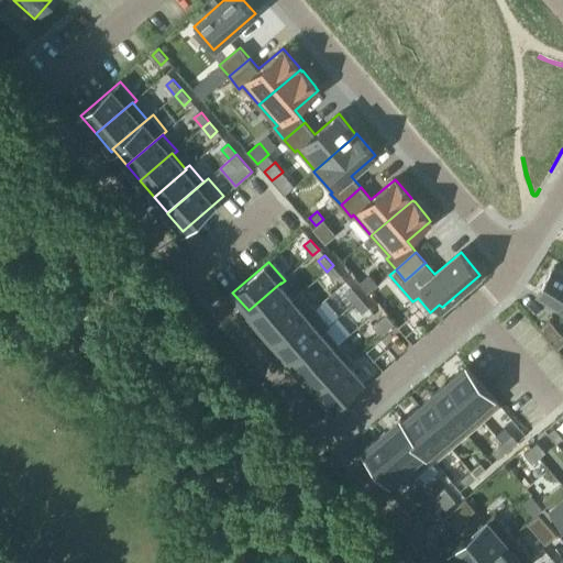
[(333,265),(327,272),(334,280),(341,275),(333,265)]
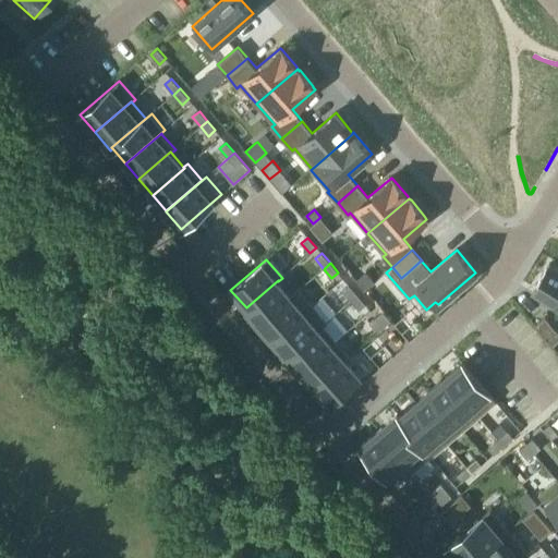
[(557,268),(549,264),(533,289),(557,304),(557,268)]
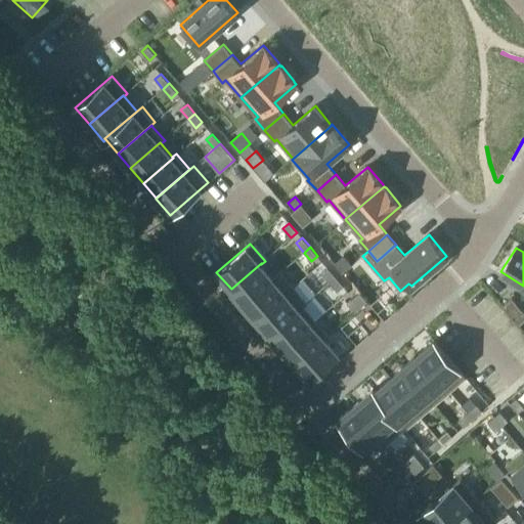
[(261,263),(231,289),(244,304),(273,278),(272,277),(261,264),(261,263)]
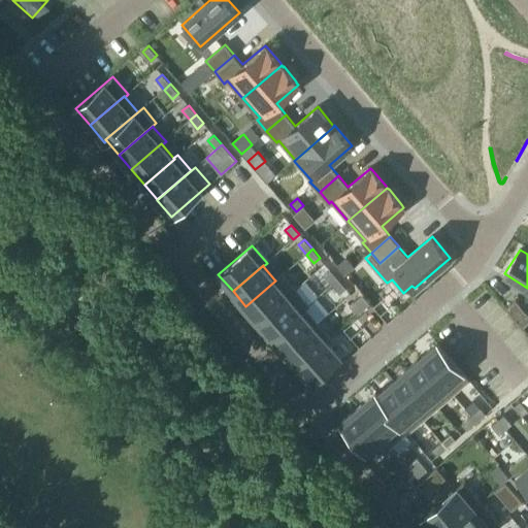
[(330,269),(324,275),(332,285),(338,278),(330,269)]
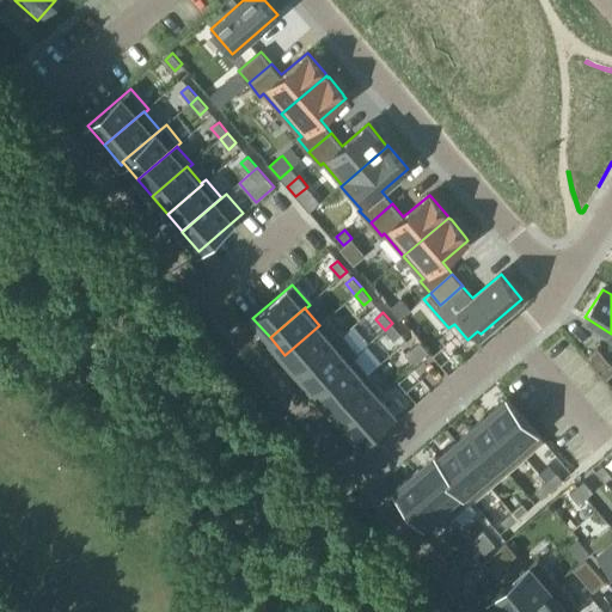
[(319,325),(285,355),(300,372),(343,335),(328,317),(318,324),(319,325)]
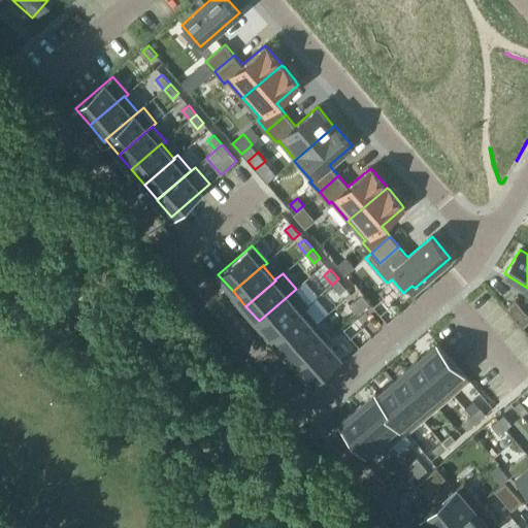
[(338,278),(332,285),(339,294),(347,288),(338,278)]
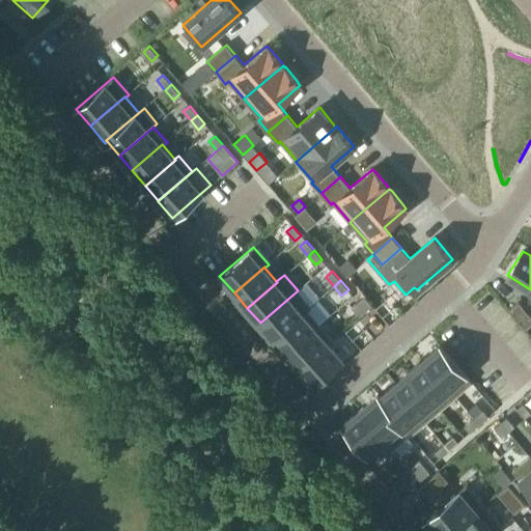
[(298,290),(260,323),(273,338),(307,309),(307,310),(311,306),(298,290)]
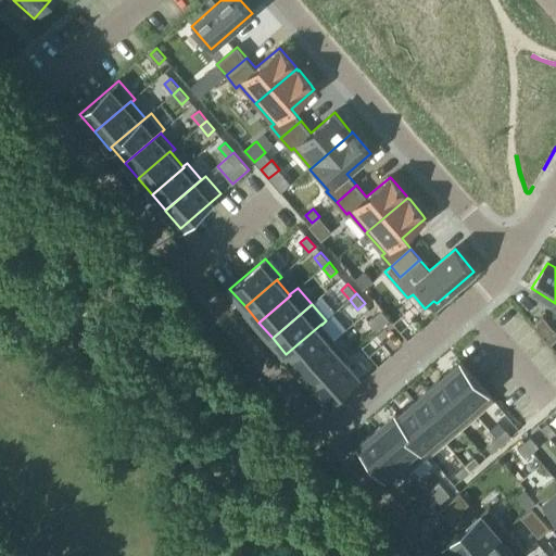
[(381,310),(375,316),(383,326),(390,319),(381,310)]
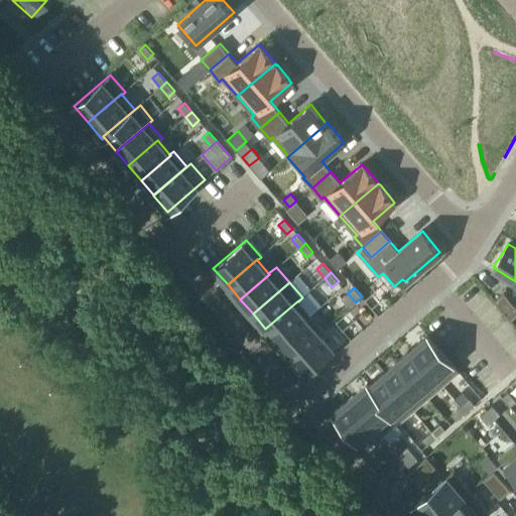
[(298,300),(265,329),(278,343),(310,314),(321,305),(309,291),(302,297),(298,301),(298,300)]
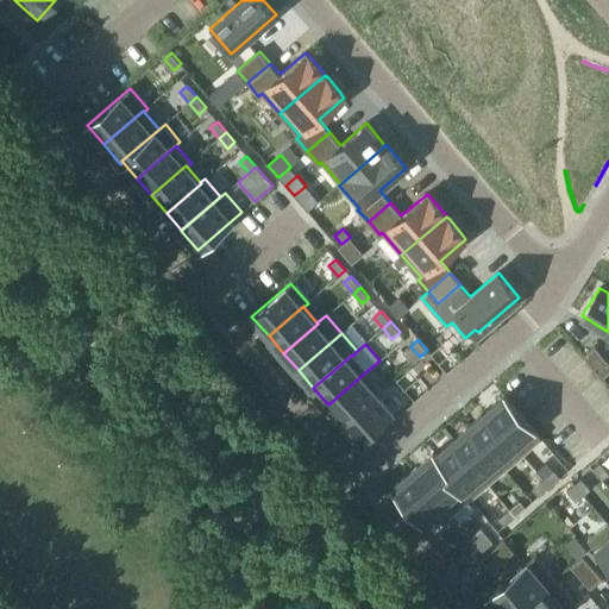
[(608,360),(595,344),(583,355),(603,378),(608,372),(608,360)]
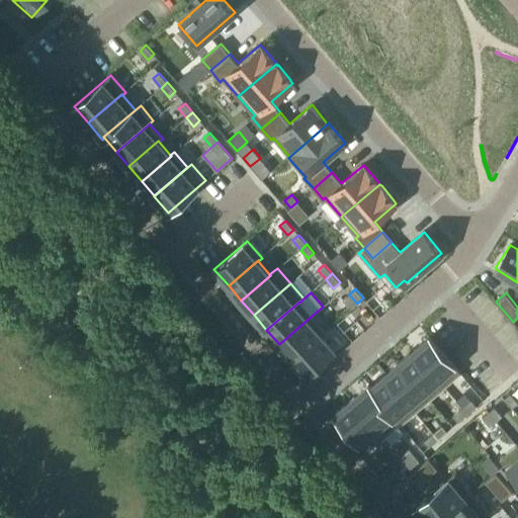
[(349,294),(343,299),(351,309),(357,304),(349,294)]
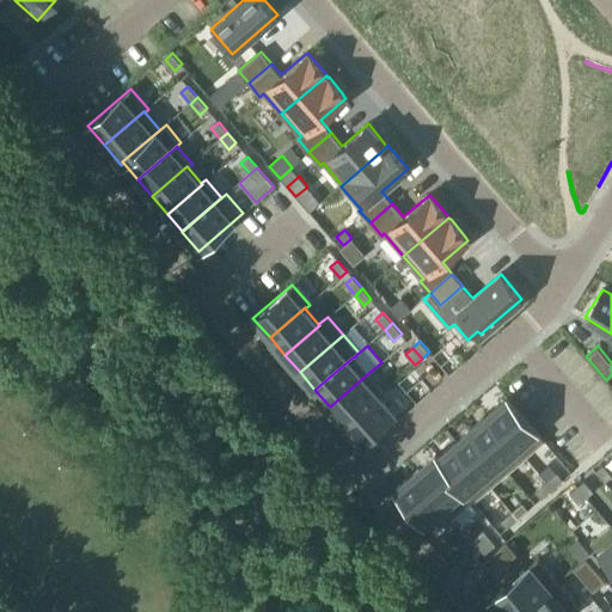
[(368,373),(330,407),(344,424),(379,395),(380,396),(385,392),(368,373)]
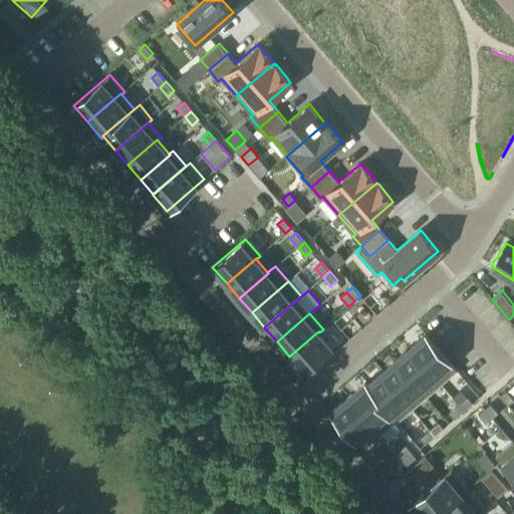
[(318,331),(289,356),(303,372),(332,347),(319,332),(318,331)]
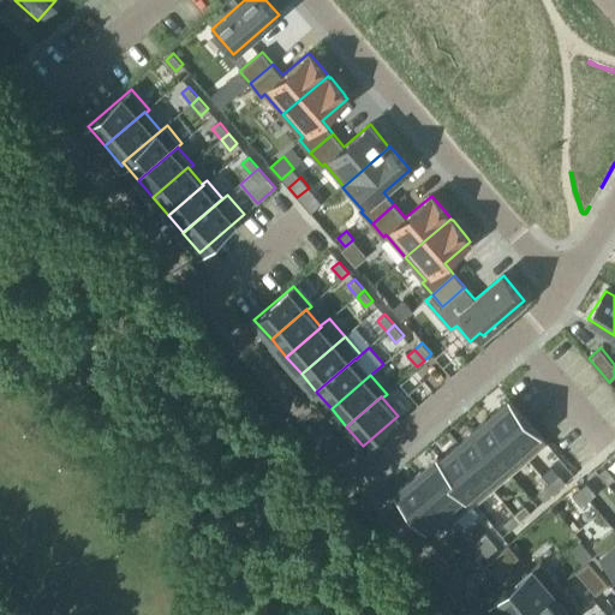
[(509,399),(490,416),(527,459),(547,442),(509,399)]
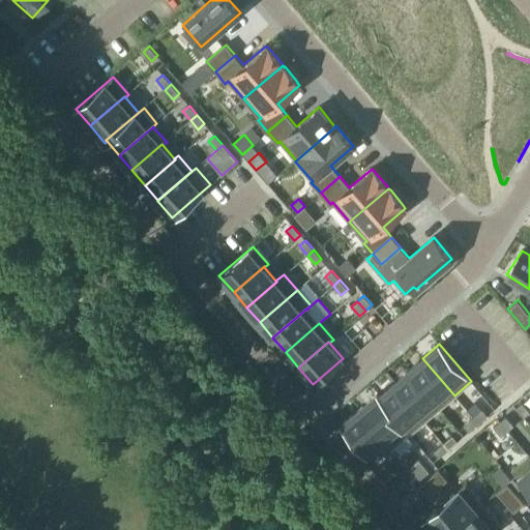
[(422,358),(407,371),(439,409),(454,395),(422,358)]
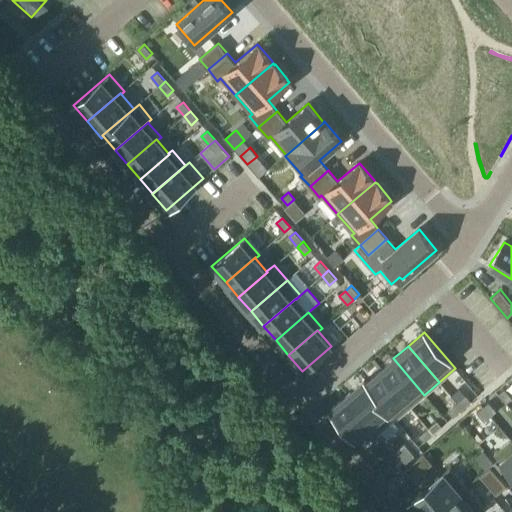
[(393,358),(379,371),(410,407),(424,395),(393,358)]
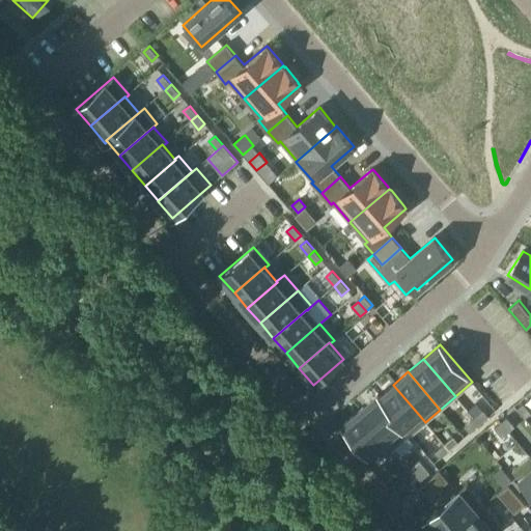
[(376,395),(375,396),(408,434),(410,436),(425,422),(393,385),(379,397),(376,395)]
